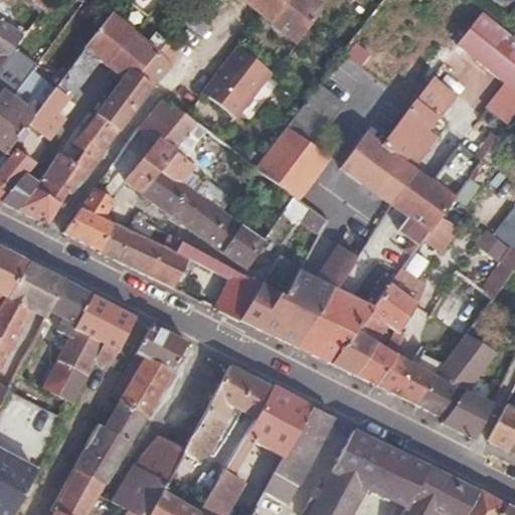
[(262,16),(272,23),(290,0),(239,0),(243,2),(262,16)]
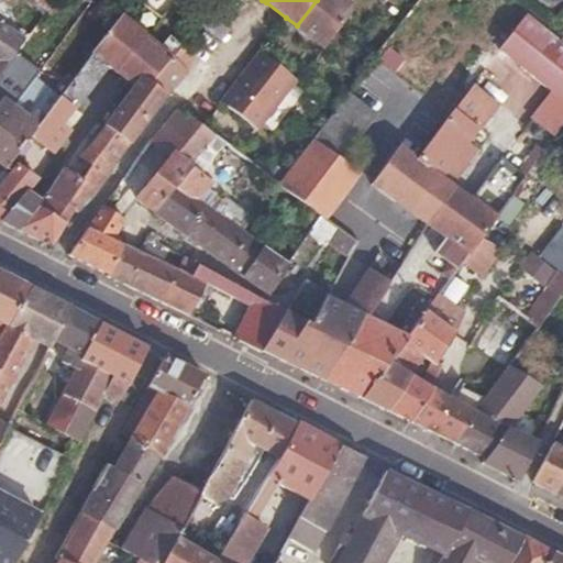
[(349,0),(317,0),(297,25),(326,48),(357,7),(349,0)]
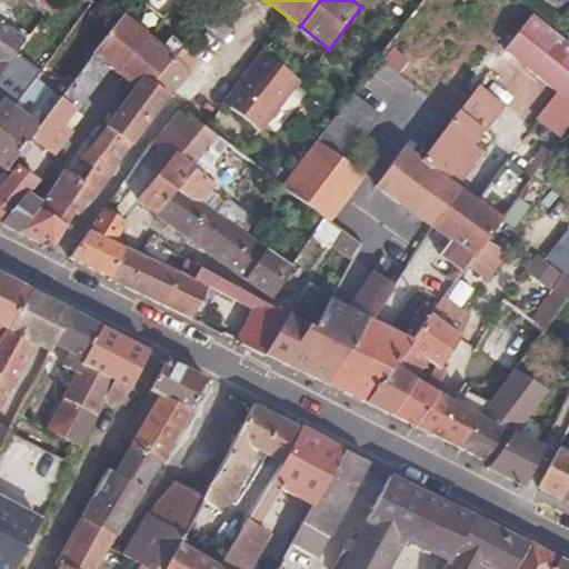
[(177,58),(166,50),(128,22),(121,17),(59,99),(72,109),(105,66),(132,86),(140,76),(156,86),(177,58)]
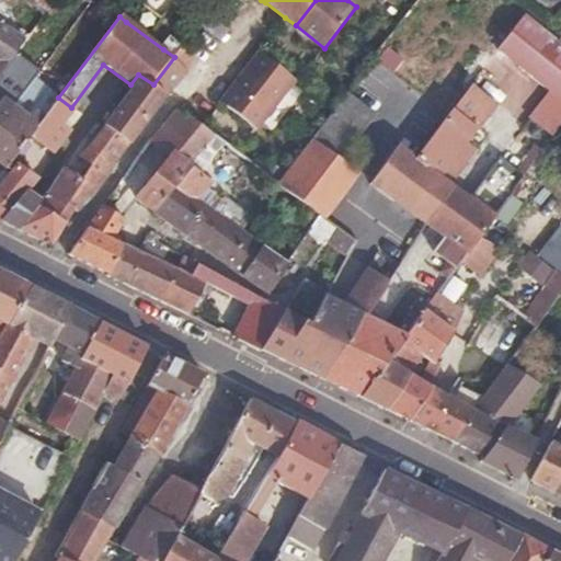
[(560,42),(559,41),(529,18),(504,50),(560,95),(560,42)]
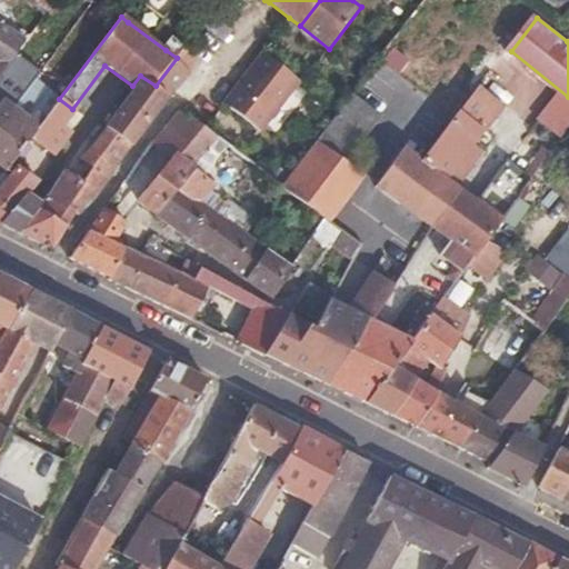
[(0,97),(33,43),(0,21),(0,97)]
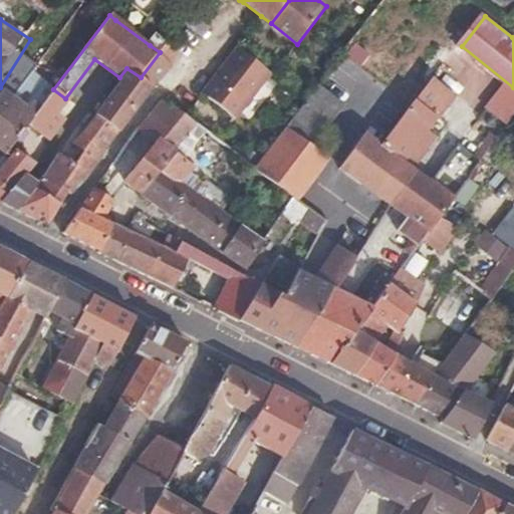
[(150,45),(160,52),(166,45),(156,37),(150,45)]
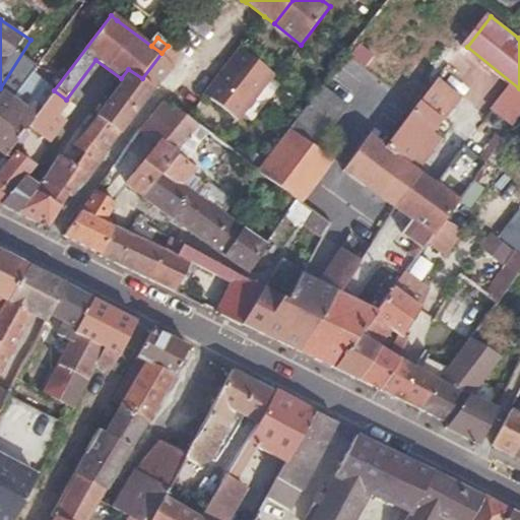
[(121,78),(106,98),(135,119),(184,55),(169,44),(168,46),(161,53),(142,78),(128,69),(121,78)]
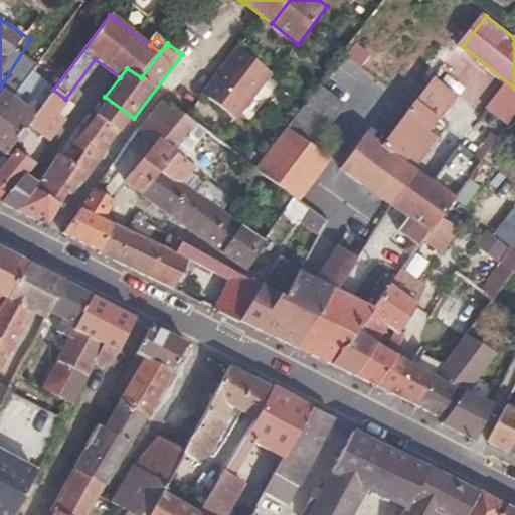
[(247,54),(237,47),(203,93),(237,118),(272,72),(247,54)]
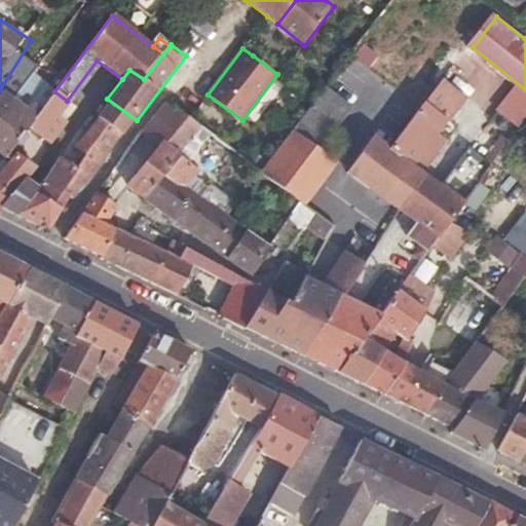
[(446,84),(396,151),(419,170),(395,211),(413,226),(406,235),(428,252),(434,245),(449,224),(475,189),(520,126),(498,112),(466,156),(442,137),(467,102),(446,84)]
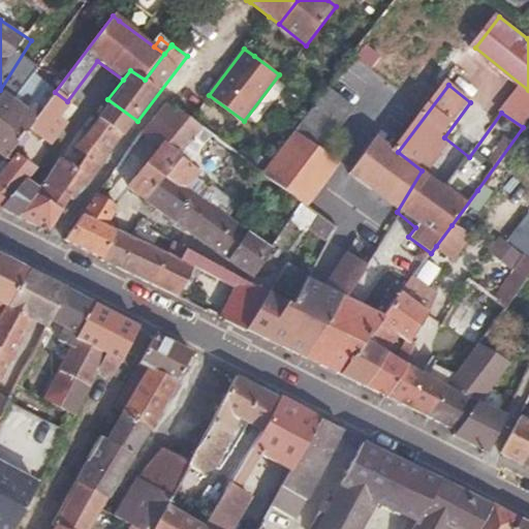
[(297,131),(320,150),(352,109),(329,89),(317,104),(297,131)]
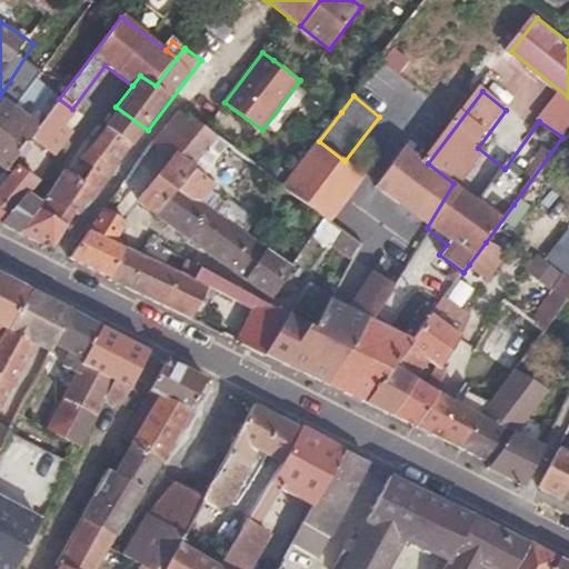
[(59,99),(45,119),(30,139),(37,143),(51,153),(67,132),(59,127),(72,109),(59,99)]
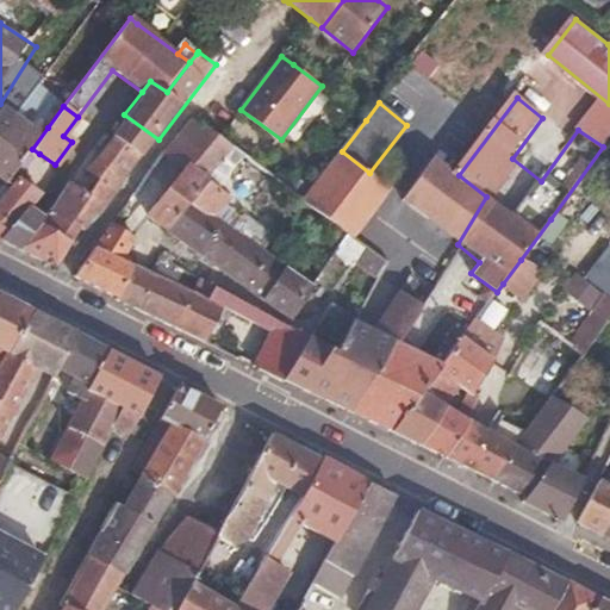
[(124,114),(106,138),(139,163),(159,139),(124,114)]
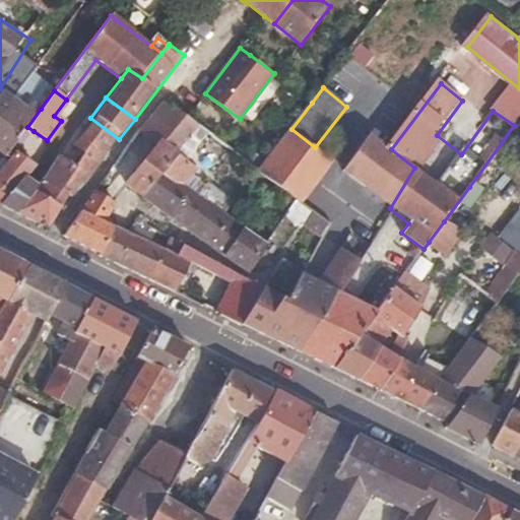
[(127,184),(146,197),(171,167),(187,178),(198,161),(179,146),(198,122),(190,115),(173,103),(164,106),(140,132),(156,144),(127,184)]
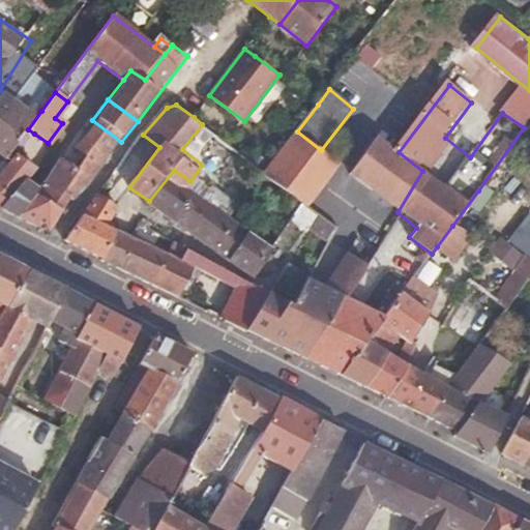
[(8,155),(28,129),(41,111),(36,107),(16,133),(2,124),(0,128),(0,154),(5,158),(8,155)]
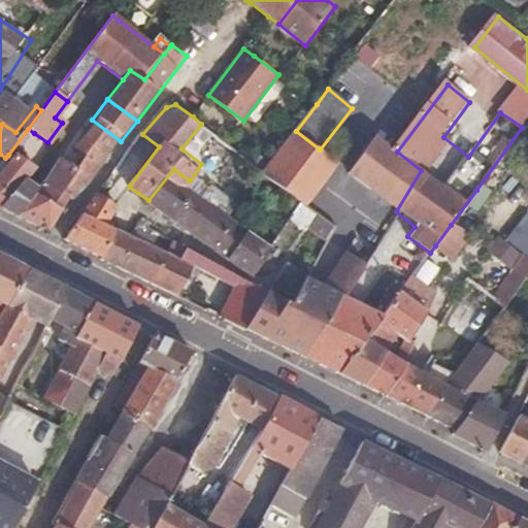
[(121,141),(92,120),(71,145),(80,152),(72,170),(60,194),(66,197),(70,199),(87,186),(121,141)]
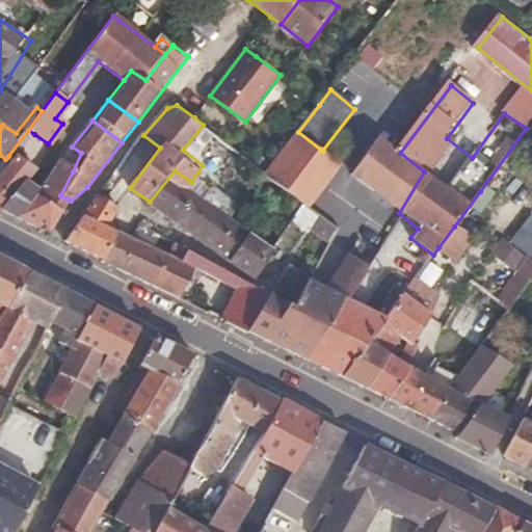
[(34,134),(28,130),(8,156),(11,158),(16,160),(34,134)]
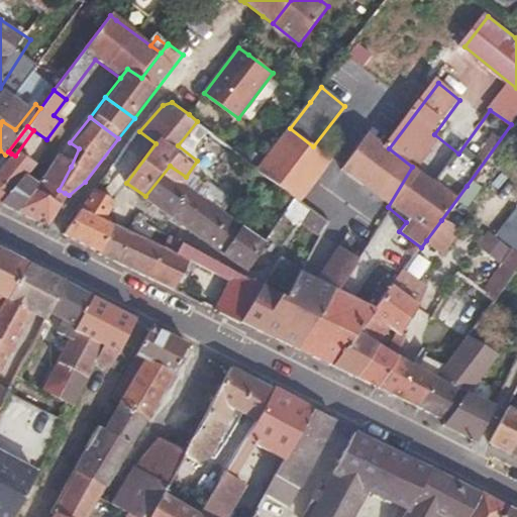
[(313,146),(290,128),(260,169),(300,200),(305,193),(330,161),(313,146)]
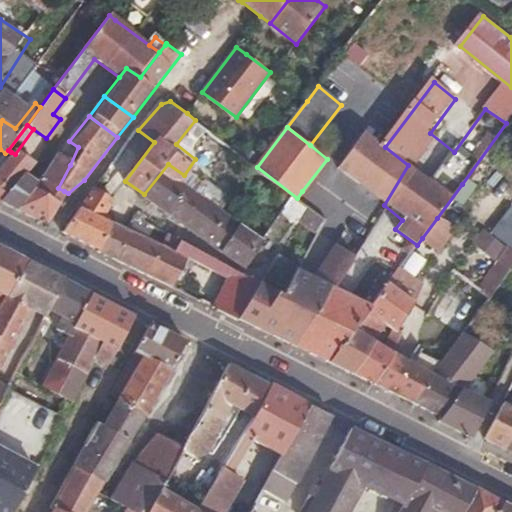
[(408,165),(385,147),(362,129),(334,167),(384,205),(408,165)]
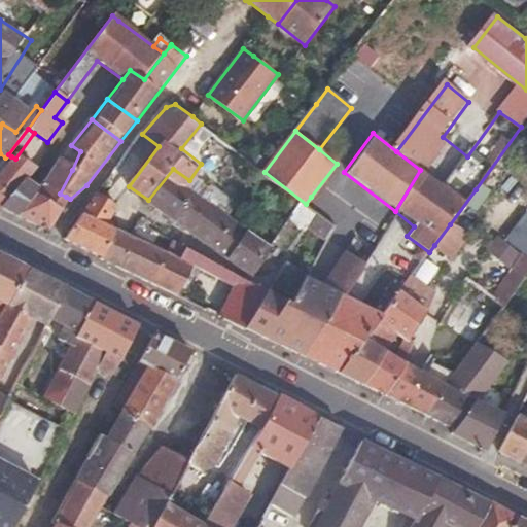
[(0,214),(1,212),(2,211),(23,181),(32,168),(29,166),(15,159),(11,156),(0,170),(0,214)]
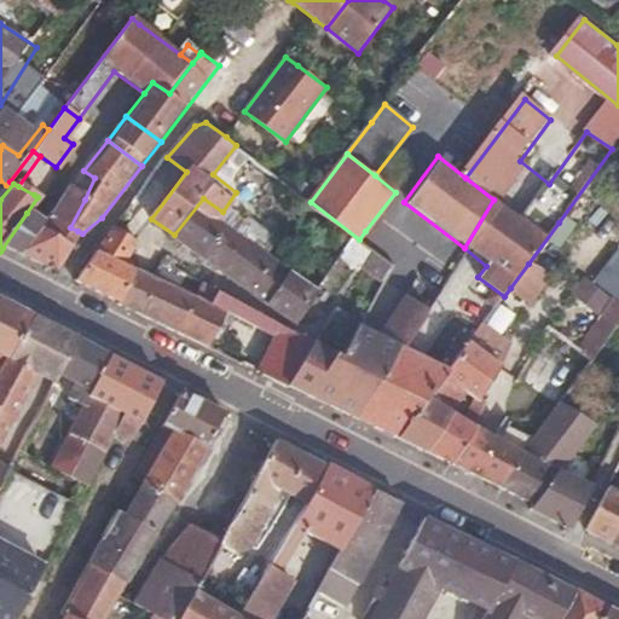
[(53,273),(77,231),(70,227),(85,200),(69,189),(48,217),(46,214),(42,221),(27,213),(3,248),(53,273)]
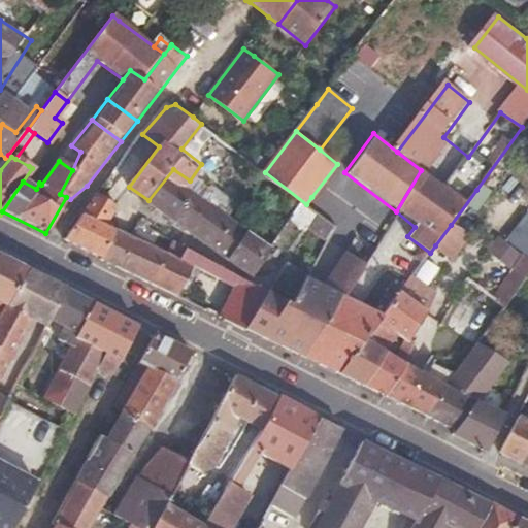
[(216,201),(190,180),(173,169),(149,200),(251,276),(274,245),(243,222),(216,201)]
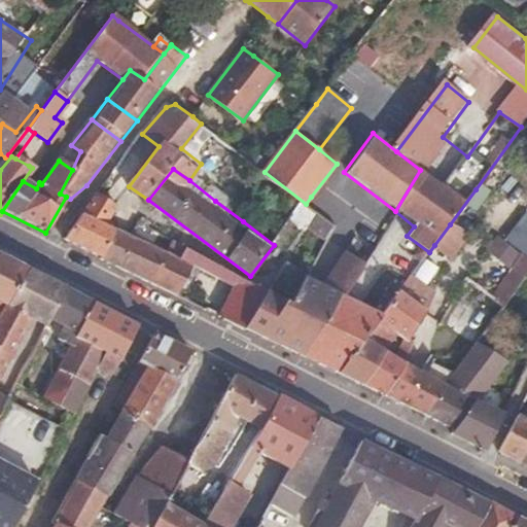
[(249,211),(222,190),(215,201),(243,221),(249,211)]
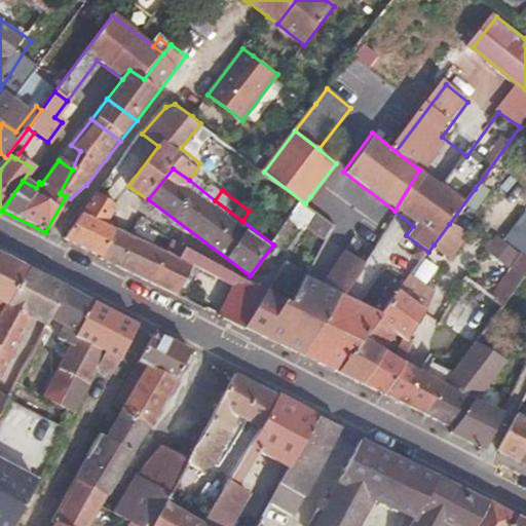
[(116,266),(134,236),(112,221),(117,208),(115,205),(98,194),(63,240),(116,266)]
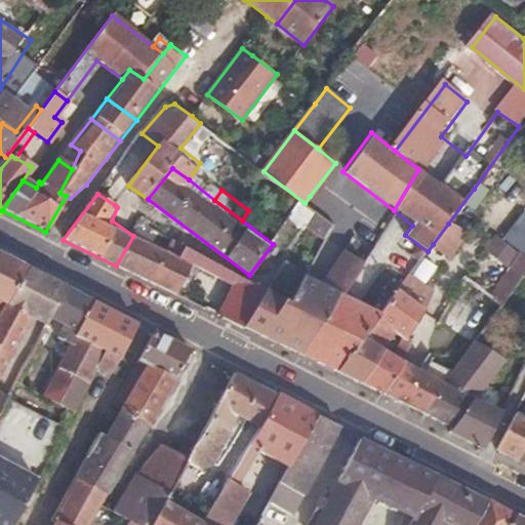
[(326,210),(310,196),(305,203),(322,216),(326,210)]
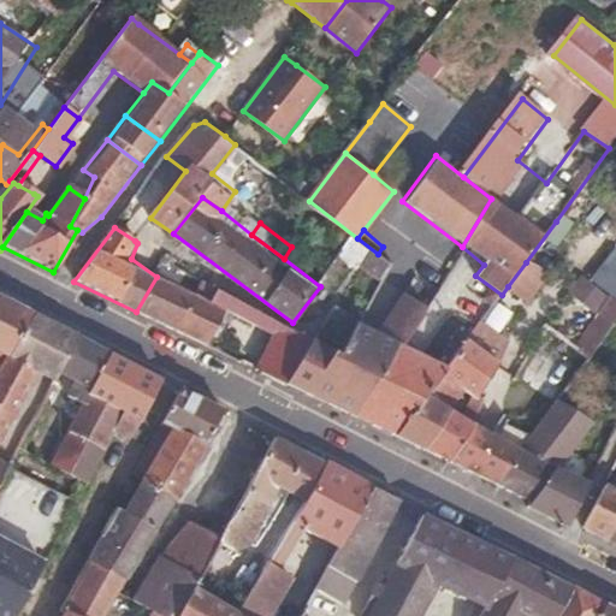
[(378,254),(357,238),(350,248),(385,274),(391,262),(378,254)]
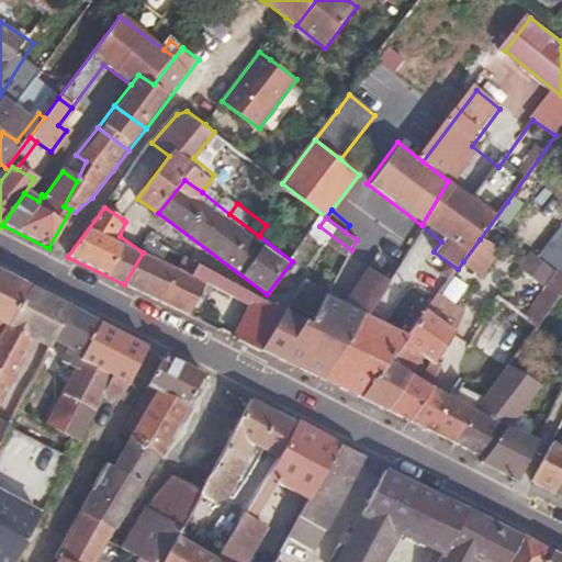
[(495,251),(480,239),(463,261),(479,273),(495,251)]
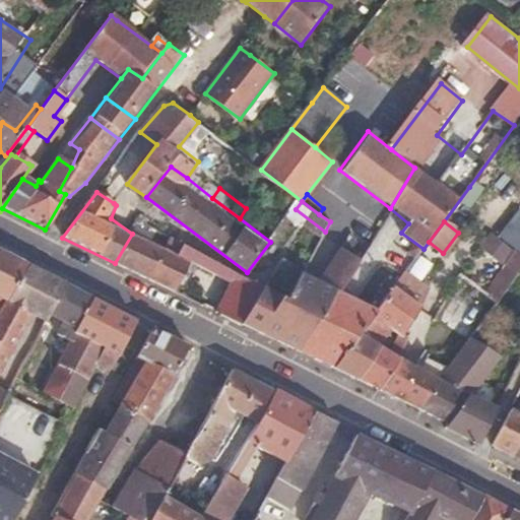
[(378,229),(371,225),(364,238),(370,242),(378,229)]
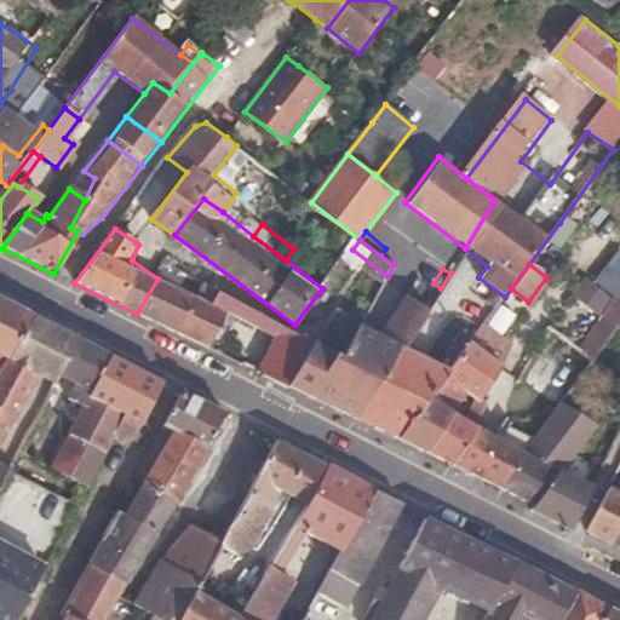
[(619,321),(619,305),(584,277),(573,292),(618,326),(619,321)]
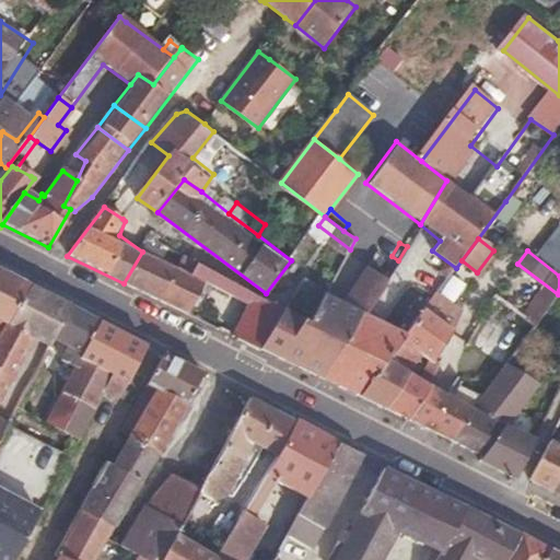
[(142,252),(124,283),(130,288),(128,290),(187,317),(203,284),(142,252)]
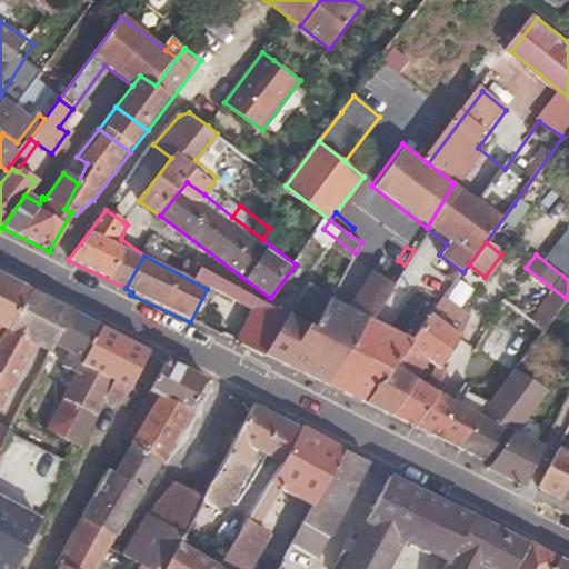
[(0,276),(0,338),(29,292),(12,283),(0,276)]
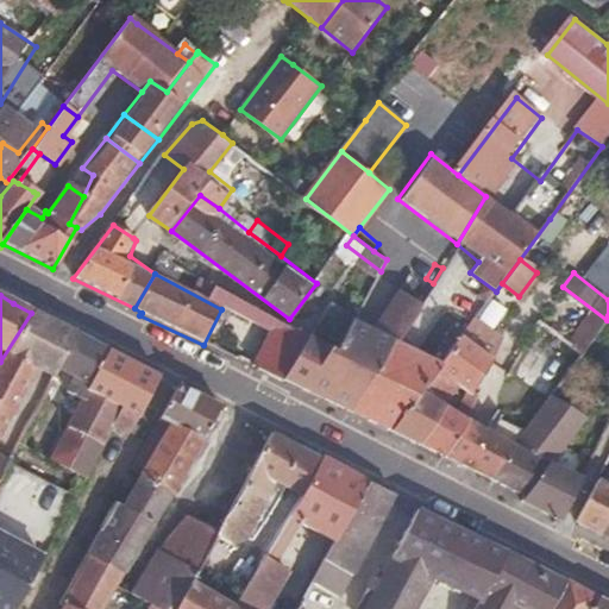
[(269,333),(275,321),(230,295),(221,309),(269,333)]
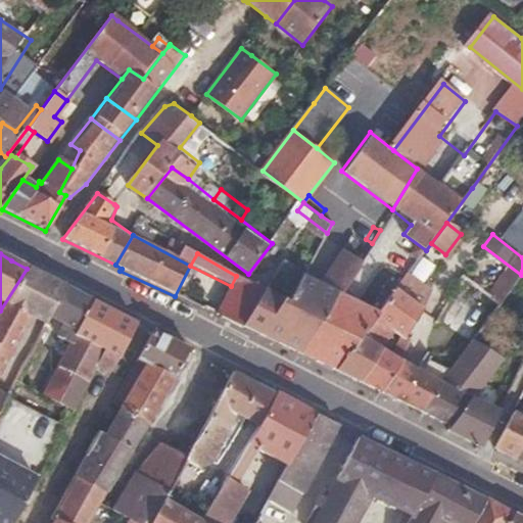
[(247,330),(302,357),(340,294),(360,264),(344,254),(326,285),(304,276),(296,291),(289,304),(277,298),(266,292),(247,330)]
